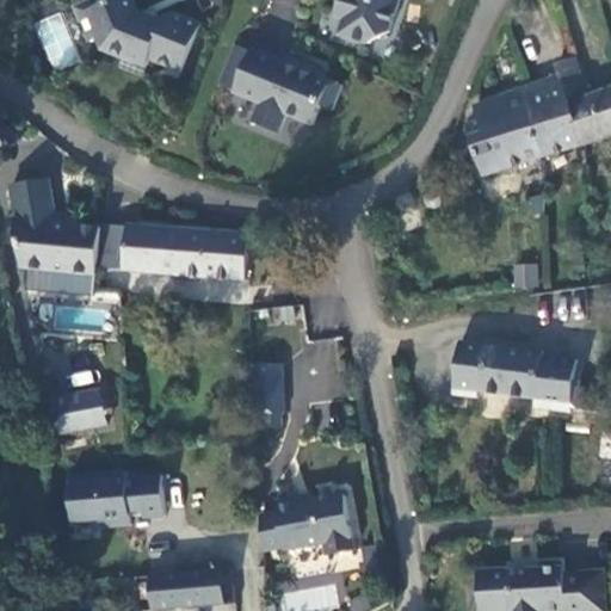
[(177,67),(197,20),(170,8),(161,11),(158,18),(135,7),(130,0),(76,0),(72,2),(86,35),(93,32),(98,43),(141,62),(143,54),(177,67)]
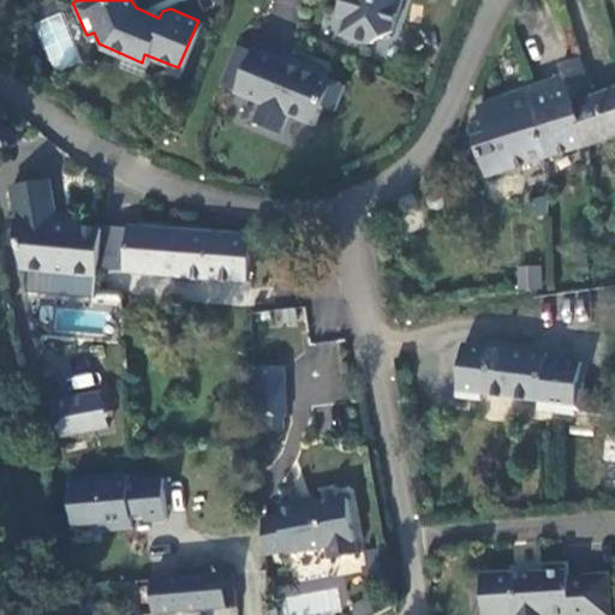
[(398,0),(338,0),(333,15),(341,17),(336,34),(365,42),(389,29),(398,0)]
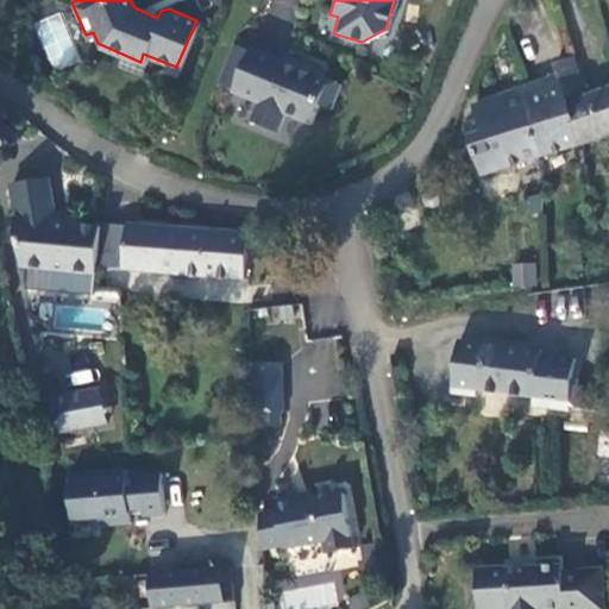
[(54,70),(80,60),(60,11),(33,23),(54,70)]
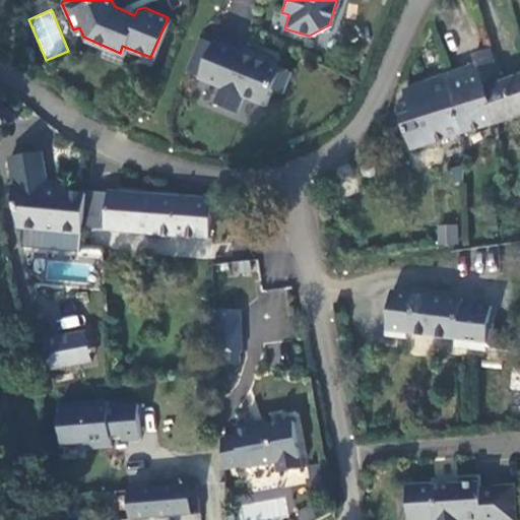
[(209,39),(194,76),(215,85),(209,101),(232,111),(239,95),(261,105),(267,88),(277,92),(286,71),(265,62),(266,58),(240,47),(238,51),(209,39)]
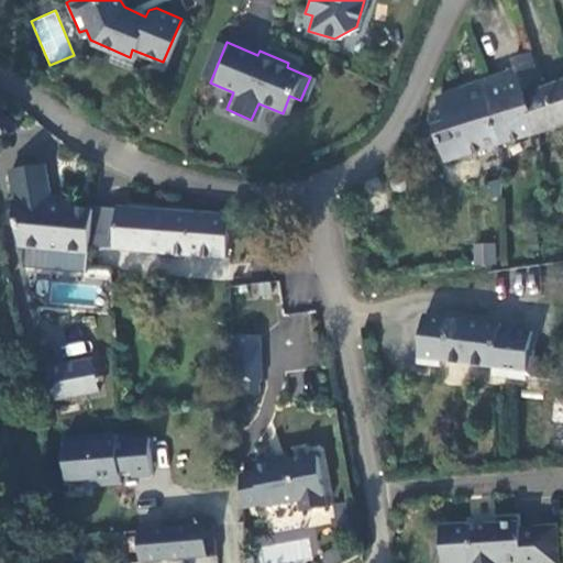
[(562,123),(562,83),(543,89),(532,54),(512,61),(516,69),(485,80),(495,108),(487,111),(501,145),(562,123)]
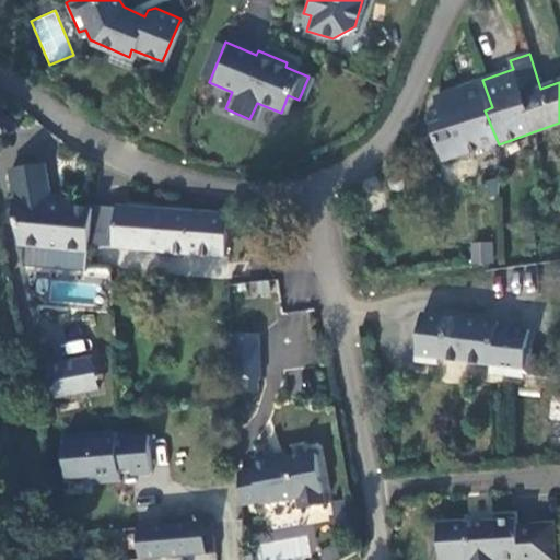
[(499,144),(485,111),(492,107),(482,80),(435,97),(444,121),(433,125),(445,162),(499,144)]
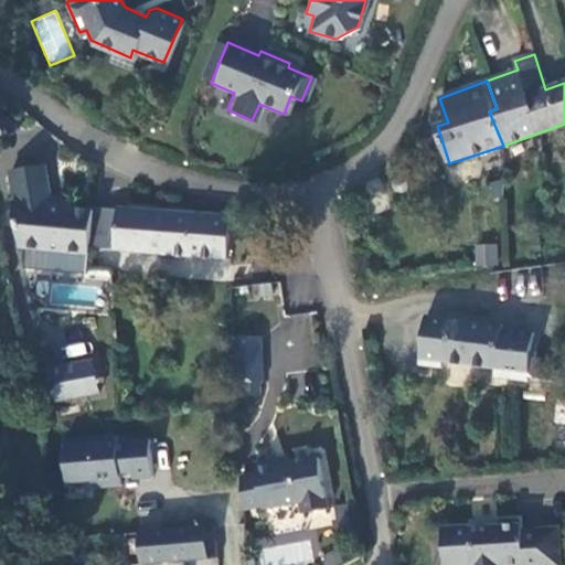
[(89,255),(95,208),(72,206),(53,204),(54,195),(49,164),(14,172),(18,203),(16,202),(22,248),(89,255)]
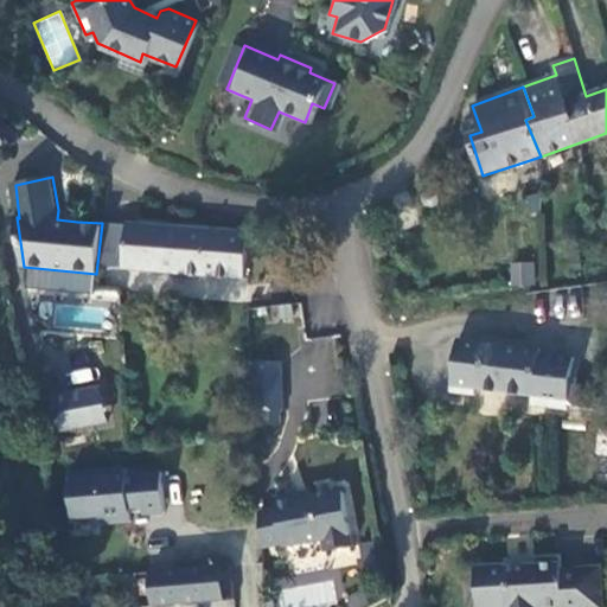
[(439,193),(436,191),(433,189),(428,190),(425,191),(422,195),(421,198),(422,203),(426,205),(429,208),(433,206),(436,205),(439,202),(440,198),(439,193)]
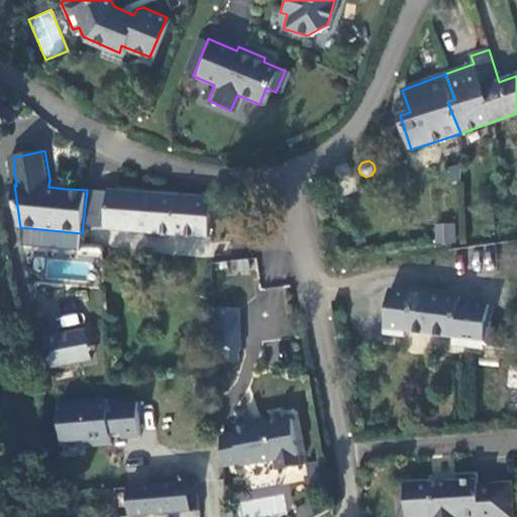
[(66,189),(68,181),(49,179),(48,187),(66,189)]
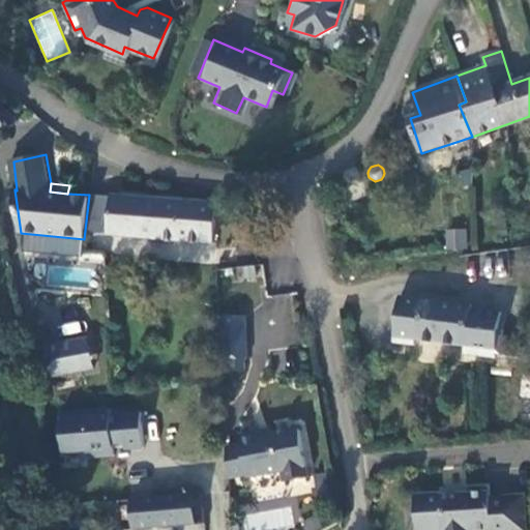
[(212,242),(215,204),(112,195),(109,234),(212,242)]
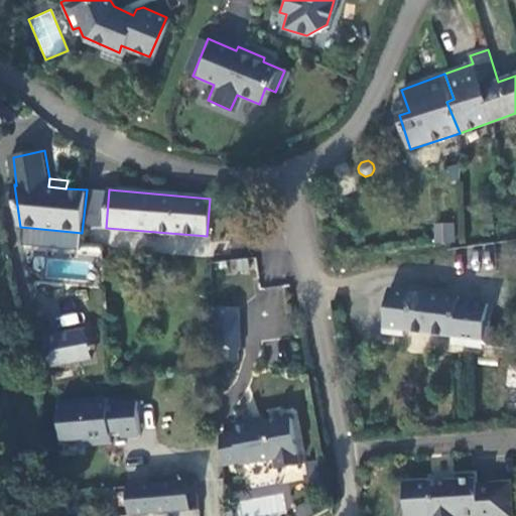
[(432,223),(432,244),(455,244),(455,223),(432,223)]
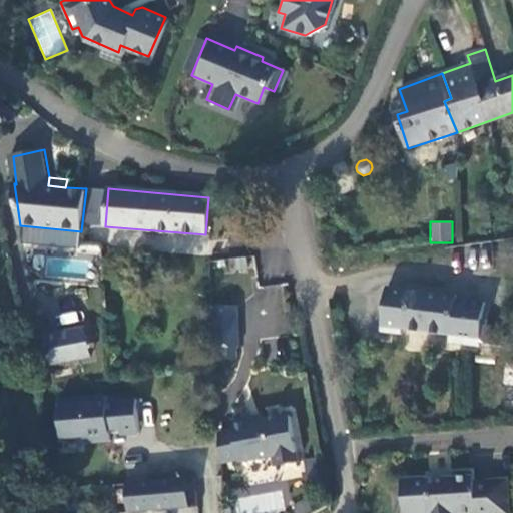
[(482,324),(485,302),(456,298),(457,295),(387,287),(382,332),(402,334),(403,329),(451,335),(450,343),(480,347),(480,343),(501,345),(503,326),(482,324)]
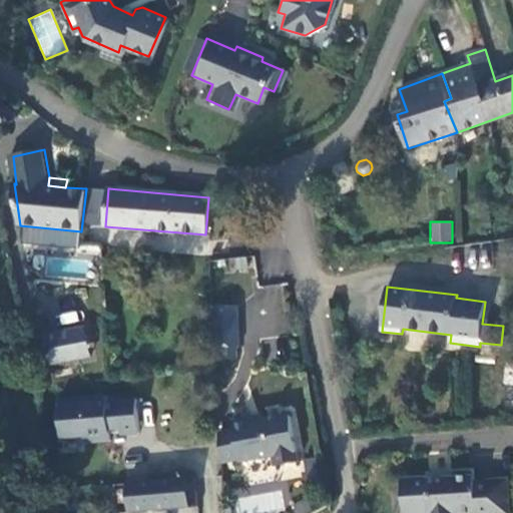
[(237,358),(237,348),(239,347),(238,306),(211,307),(214,358),(237,358)]
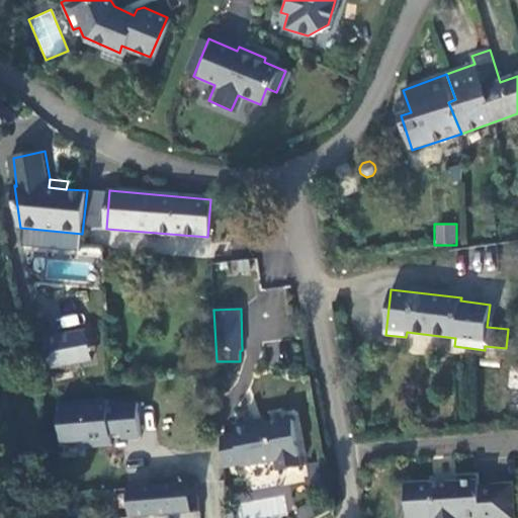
[(92,360),(86,331),(45,340),(51,369),(92,360)]
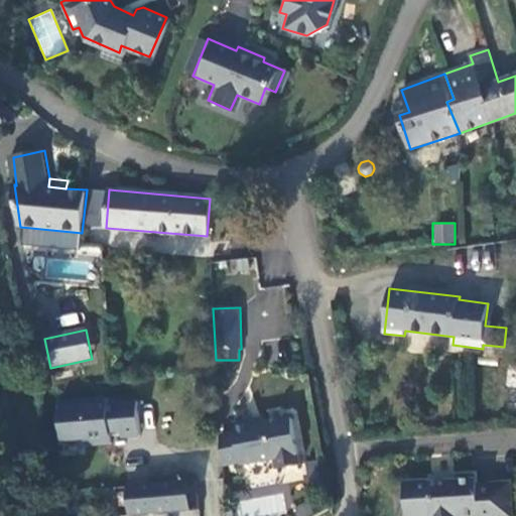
[(135,436),(134,401),(116,402),(116,405),(105,406),(104,398),(54,402),(57,441),(81,439),(81,445),(107,443),(106,431),(117,430),(118,438),(135,436)]
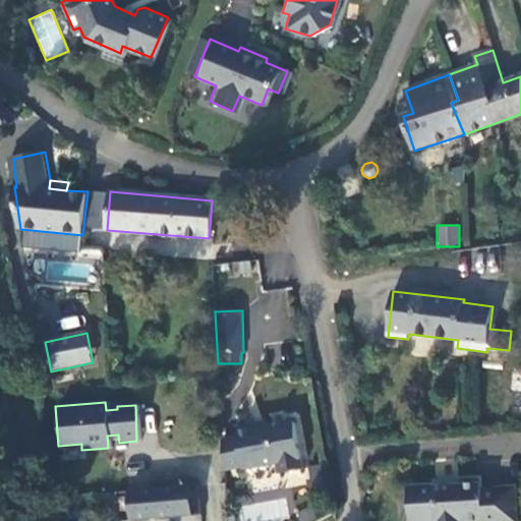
[(303,469),(294,421),(266,426),(257,428),(253,423),(236,426),(238,436),(223,439),(226,472),(244,468),(244,471),(278,464),(280,474),(303,469)]
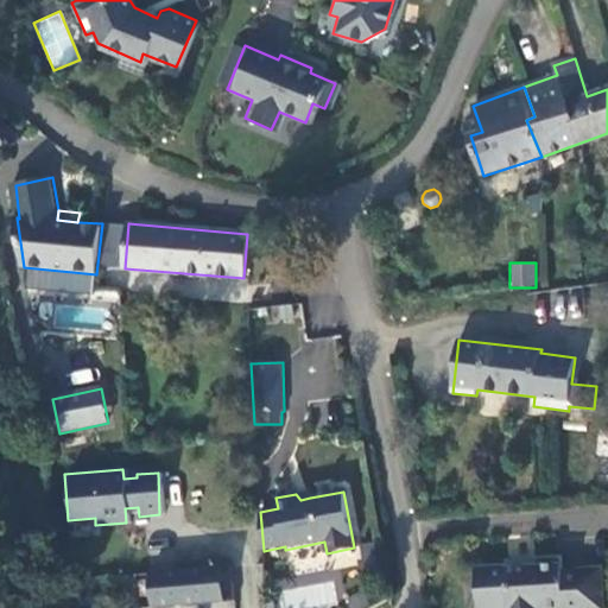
[(605,607),(602,564),(563,569),(562,555),(534,557),(536,565),(510,568),(508,565),(476,568),(479,607),(605,607)]
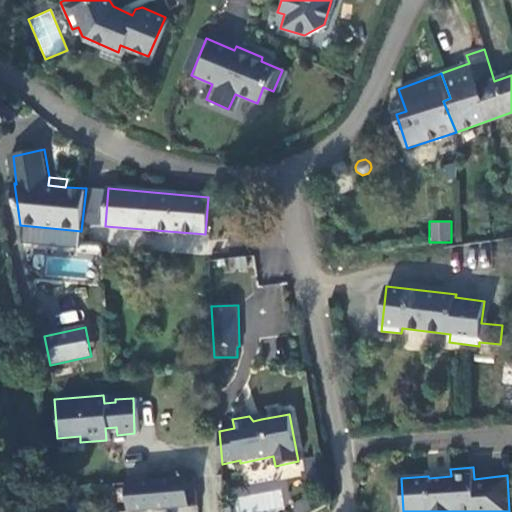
[(128,511),(195,507),(192,477),(129,481),(117,483),(118,511),(128,511)]
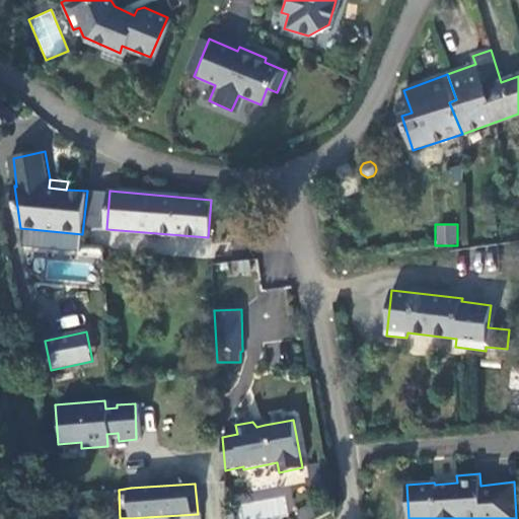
[(285,518),(286,489),(242,488),(241,518),(285,518)]
